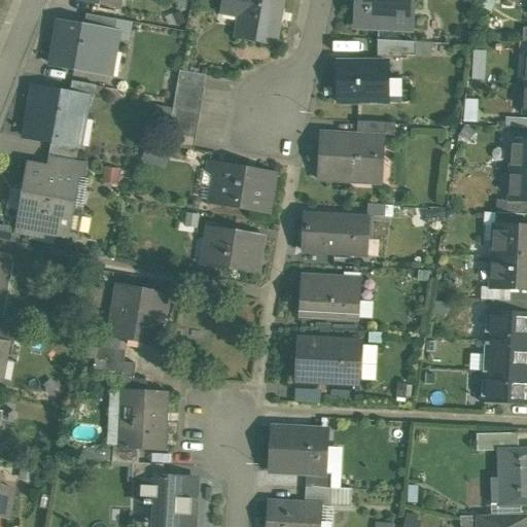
[(78,0),(78,1),(118,8),(119,0),(78,0)]
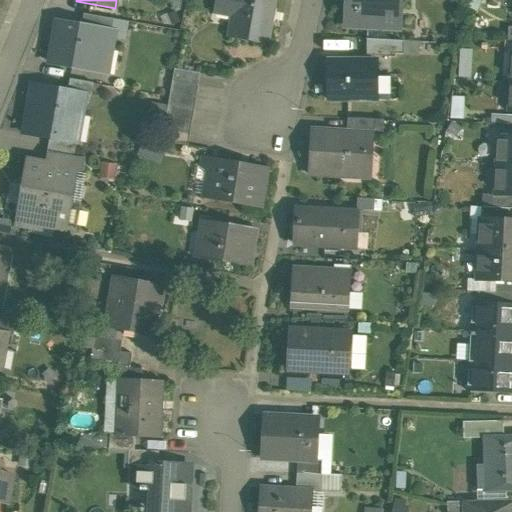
[(217,0),(212,28),(229,31),(228,37),(267,43),(274,0),(217,0)]
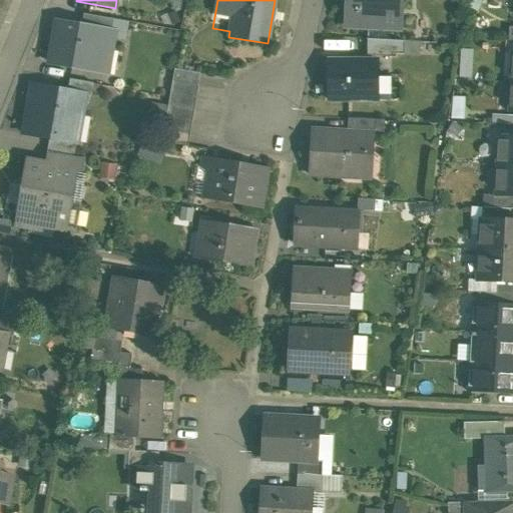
[(347,0),(346,27),(383,30),(385,5),(401,6),(401,0),(347,0)]
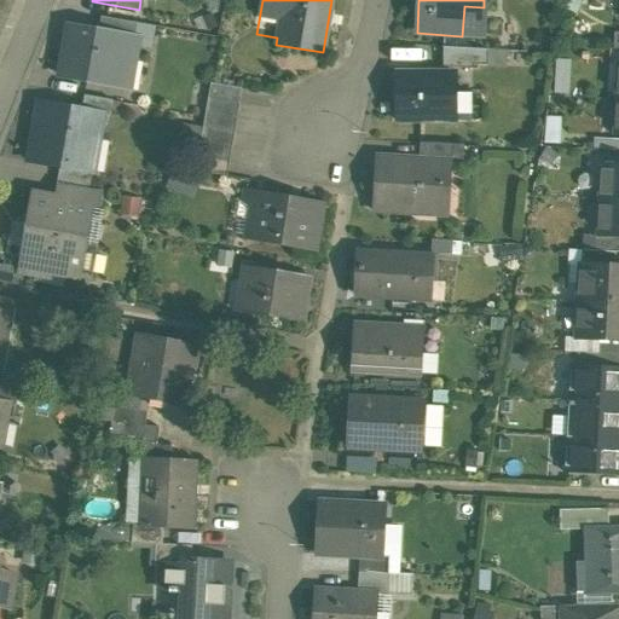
[(137,24),(102,18),(98,33),(122,36),(122,39),(127,39),(133,40),(137,24)]
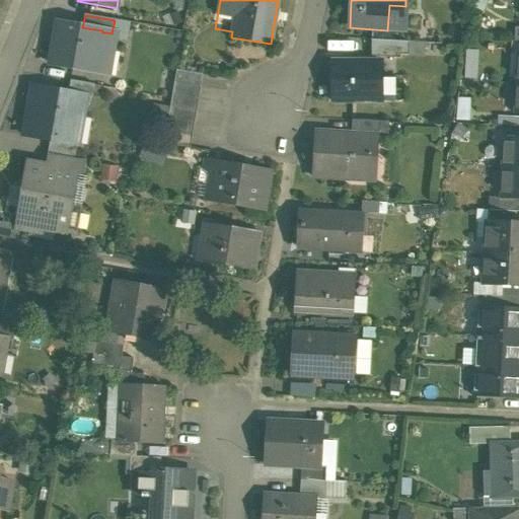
[(82,27),(58,23),(51,65),(99,74),(106,32),(102,32),(102,30),(82,27)]
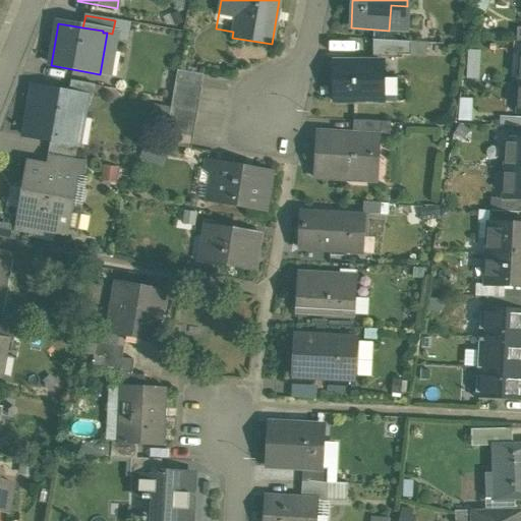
[(409,43),(372,41),(372,57),(397,58),(397,55),(409,56),(409,43)]
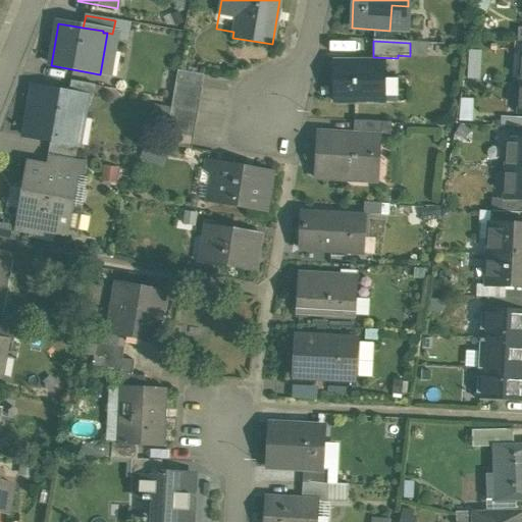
[(426,44),(410,43),(410,56),(426,56),(426,44)]
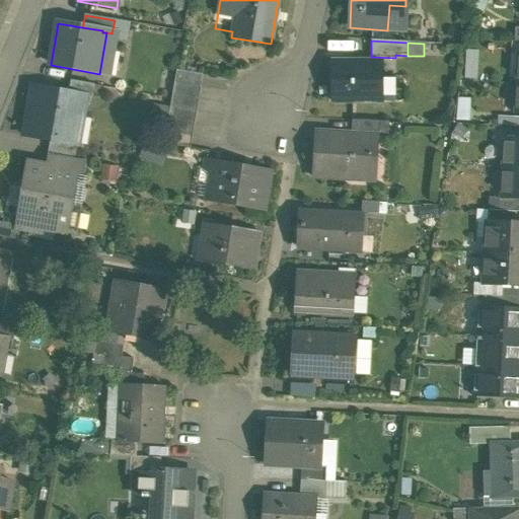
[(381,62),(331,63),(331,102),(382,102),(381,78),(381,62)]
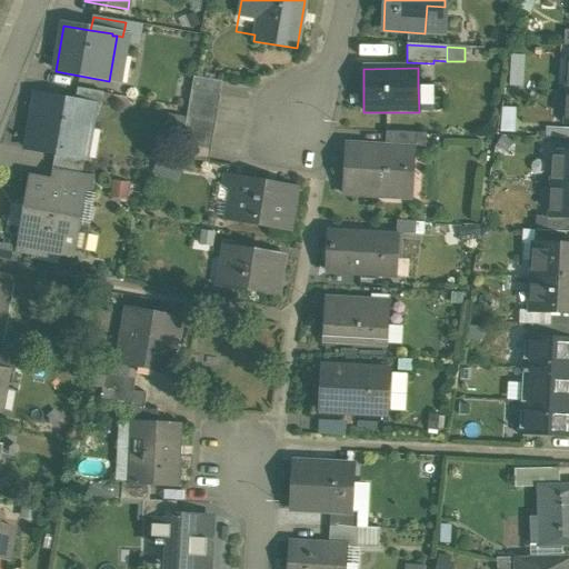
[(221,82),(193,78),(191,91),(219,96),(221,82)]
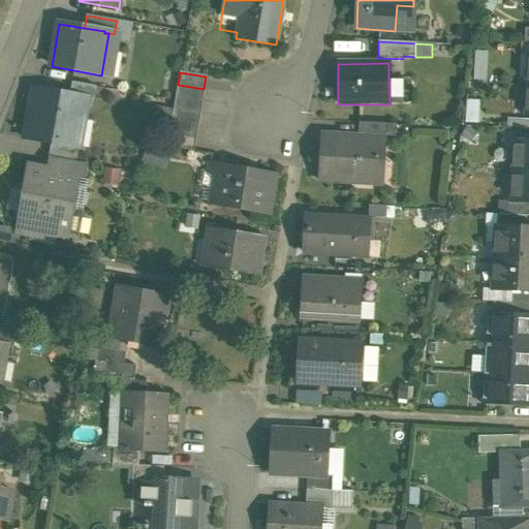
[(402,80),(389,80),(390,104),(402,103),(402,80)]
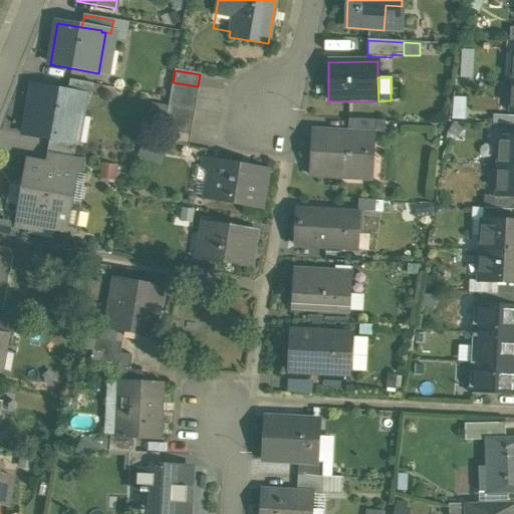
[(93,84),(70,80),(68,92),(85,95),(85,96),(91,97),(93,84)]
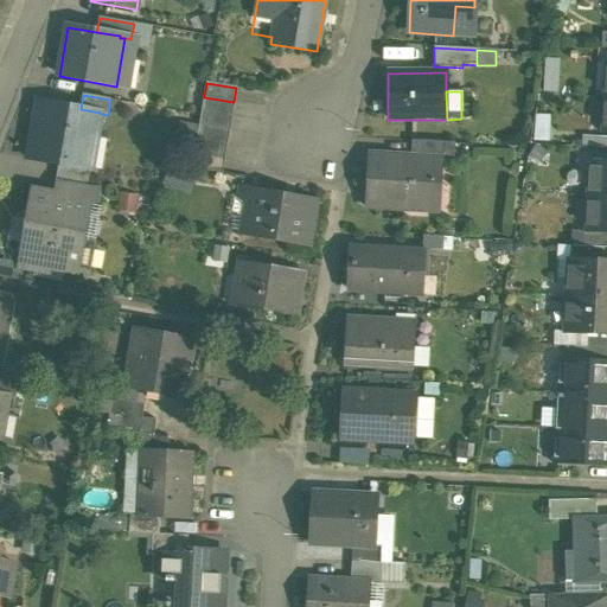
[(234,102),(204,97),(202,112),(231,116),(234,102)]
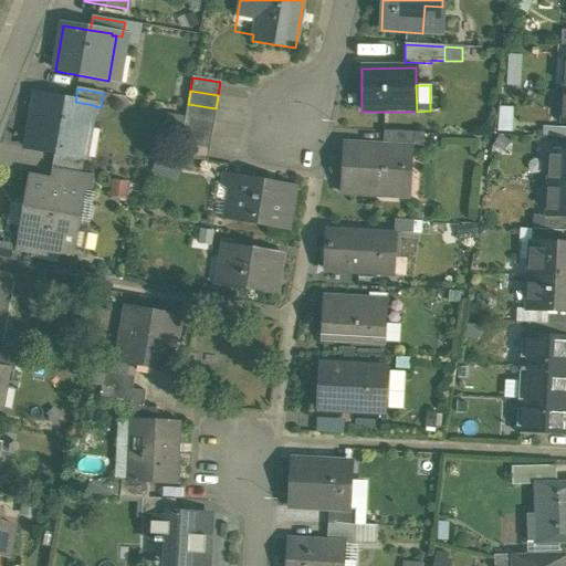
[(75,102),(41,95),(35,128),(29,127),(25,149),(54,154),(77,158),(79,157),(83,128),(90,129),(94,106),(94,105),(75,102)]
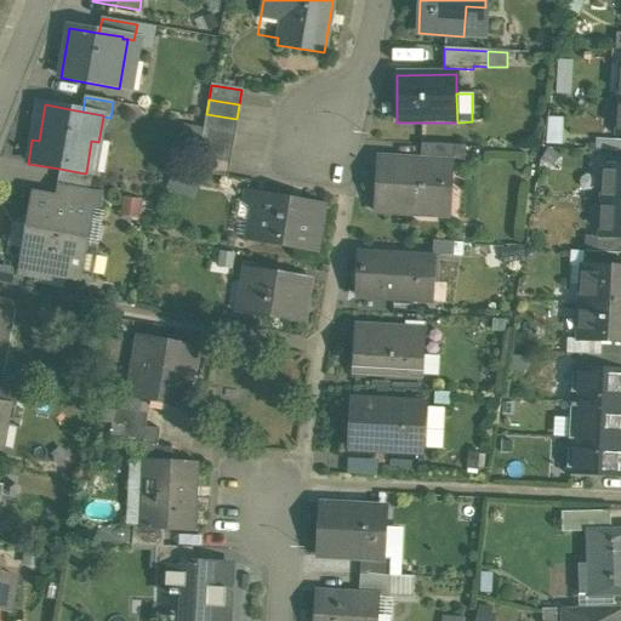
[(237,119),(206,114),(204,129),(234,134),(237,119)]
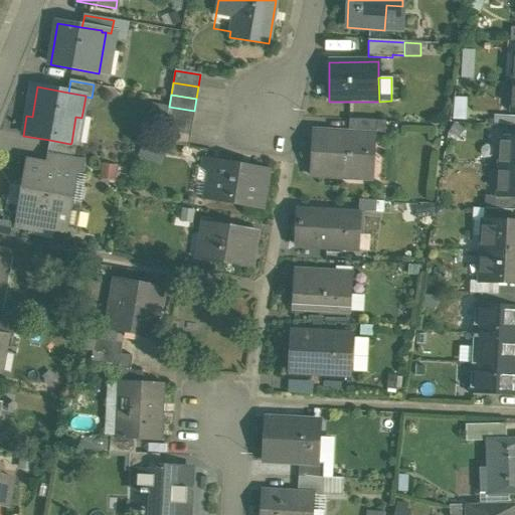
[(194,111),(169,107),(167,119),(192,123),(194,111)]
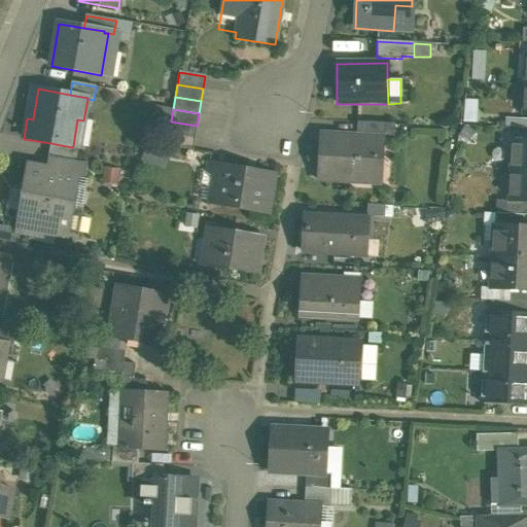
[(197,126),(171,121),(169,133),(195,138),(197,126)]
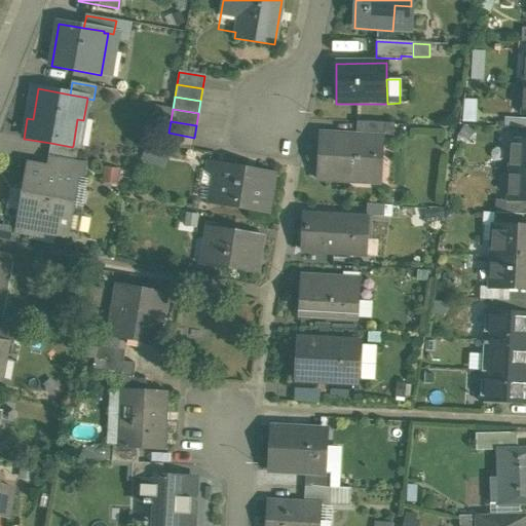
[(384,123),(357,122),(355,137),(378,138),(378,139),(384,139),(384,123)]
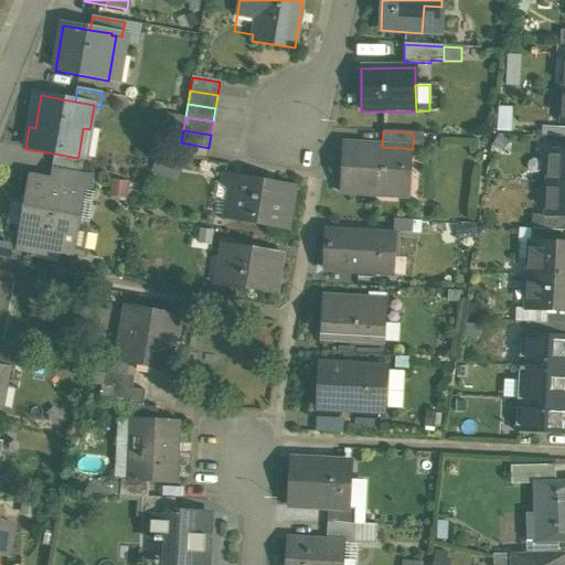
[(209,148),(181,142),(179,156),(206,161),(209,148)]
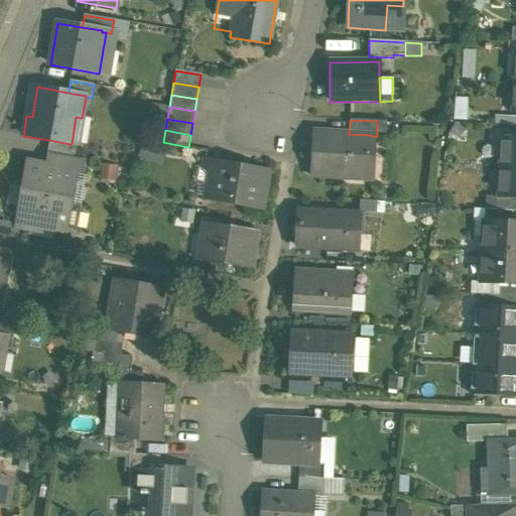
[(349,134),(313,132),(311,177),(369,180),(371,136),(371,135),(349,134)]
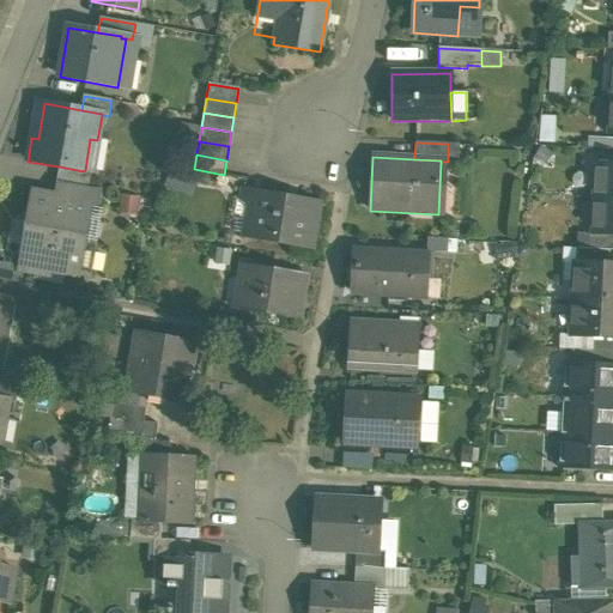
[(612,164),(596,164),(594,200),(612,200),(612,164)]
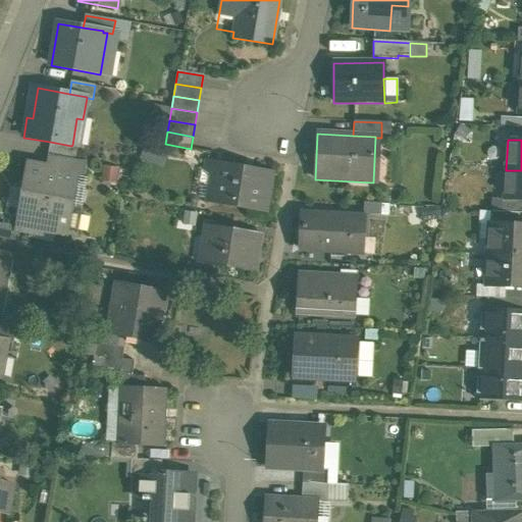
[(71,146),(50,142),(47,156),(57,158),(75,161),(79,146),(72,145),(71,146)]
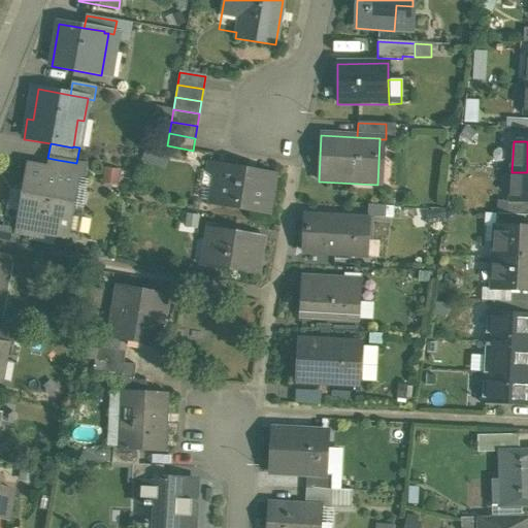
[(76,163),(58,160),(56,173),(56,174),(77,178),(76,178),(83,179),(86,164),(76,163)]
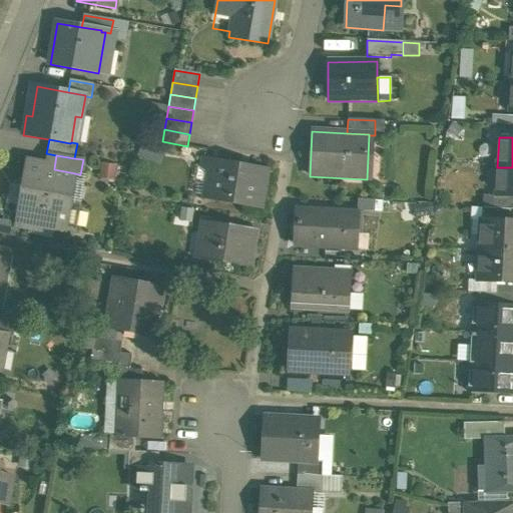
[(267,171),(211,162),(205,197),(261,207),(267,171)]
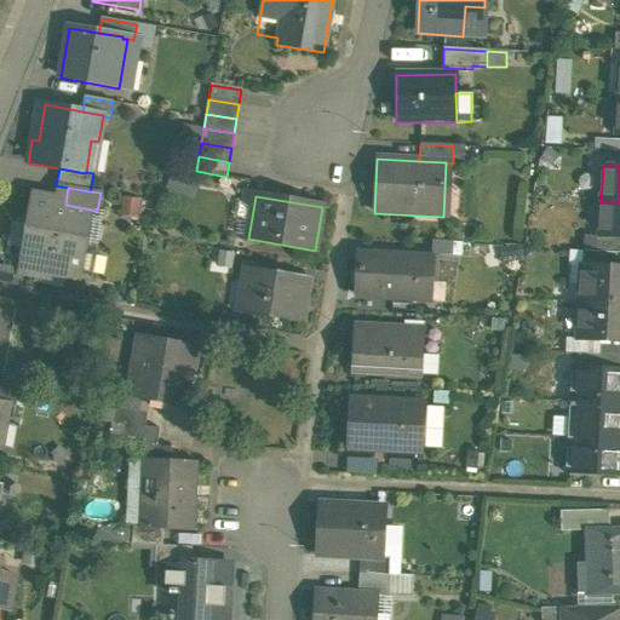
[(65,204),(35,197),(26,248),(30,250),(26,274),(50,277),(51,274),(68,276),(73,247),(82,250),(84,248),(90,210),(91,210),(65,205),(65,204)]
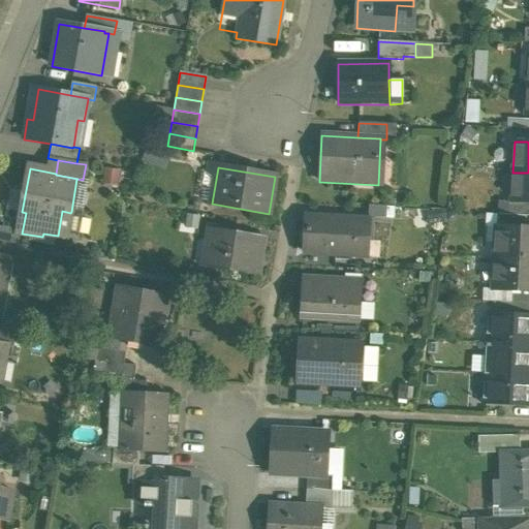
[(528,173),(512,173),(510,204),(521,204),(528,204),(528,173)]
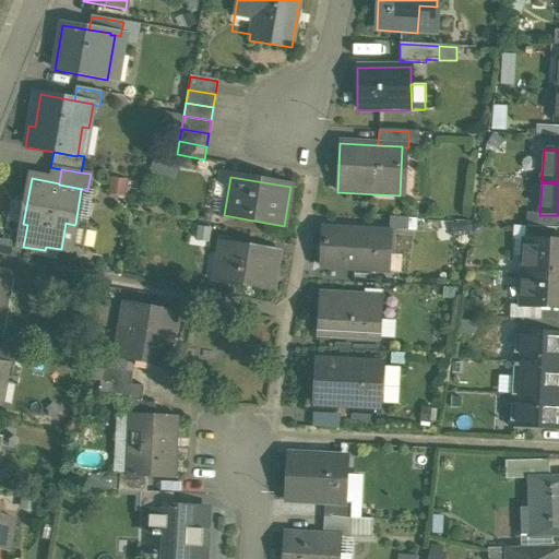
[(405,229),(404,215),(388,216),(389,229),(405,229)]
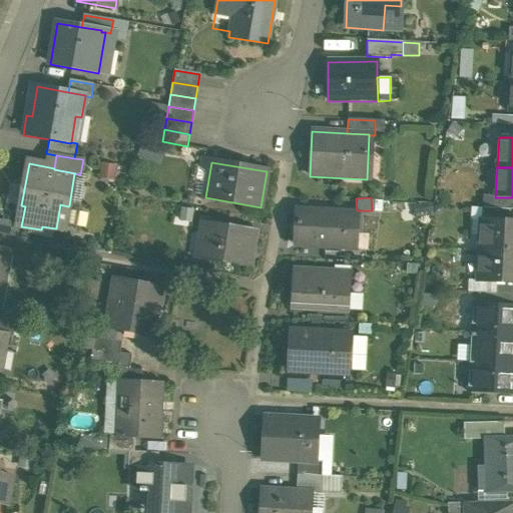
[(68,206),(60,204),(56,228),(64,230),(64,229),(74,231),(78,207),(69,205),(68,206)]
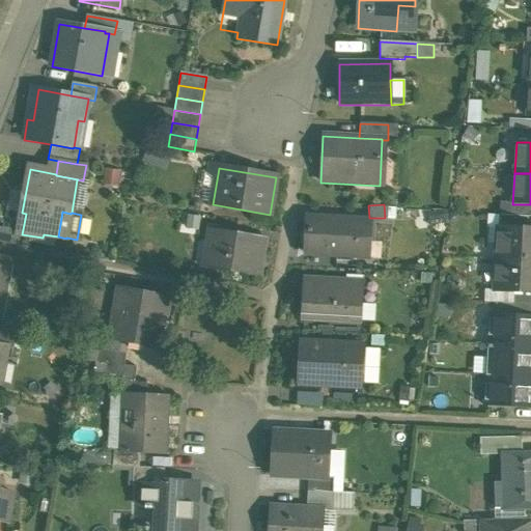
[(523,217),(498,216),(498,228),(527,229),(528,217),(523,217)]
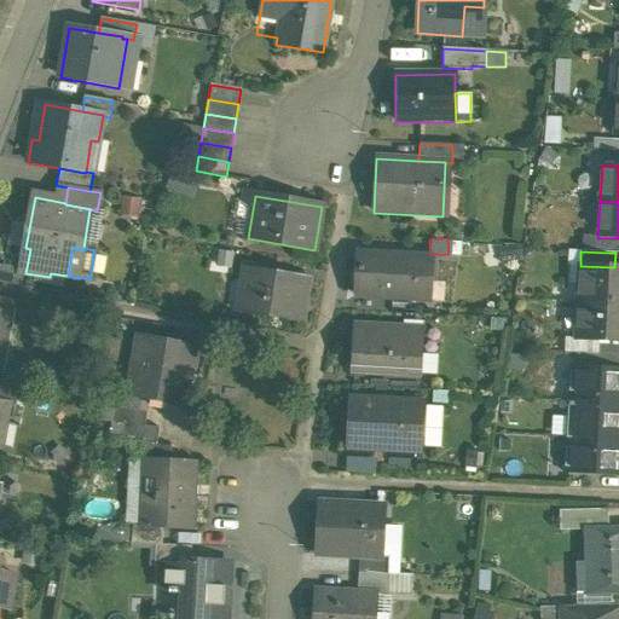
[(431,258),(358,254),(357,296),(414,299),(415,282),(429,283),(431,258)]
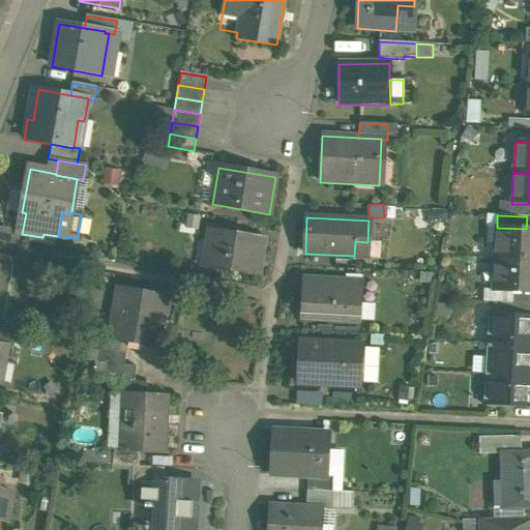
[(21,231),(0,227),(0,242),(19,245),(21,231)]
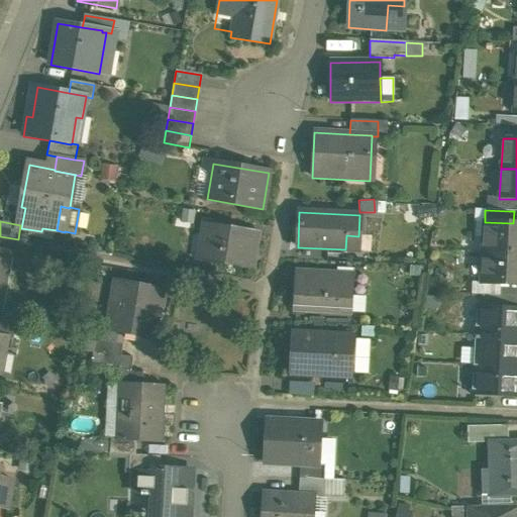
[(516,223),(513,223),(485,222),(483,252),(516,253),(516,223)]
